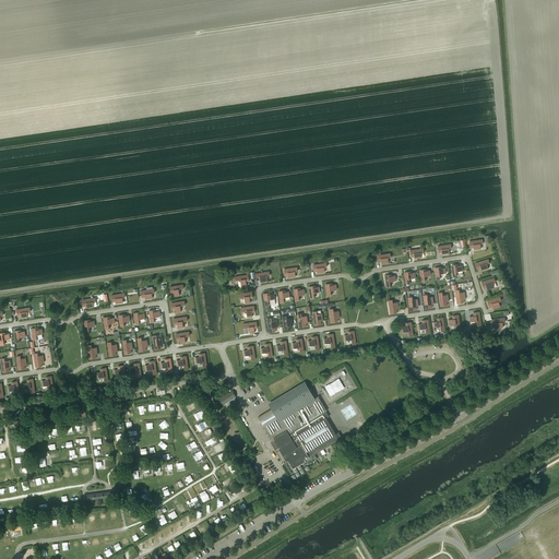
[(483,239),(468,241),(470,248),(473,248),(474,250),(480,249),(480,244),(483,244),(483,239)]
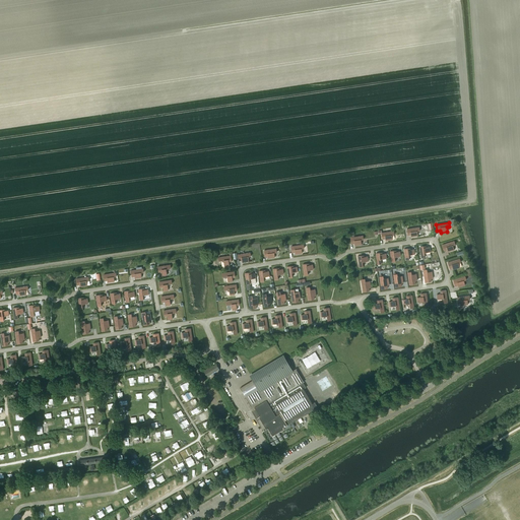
[(419,228),(406,229),(407,235),(410,235),(411,237),(417,236),(416,231),(419,231),(419,228)]
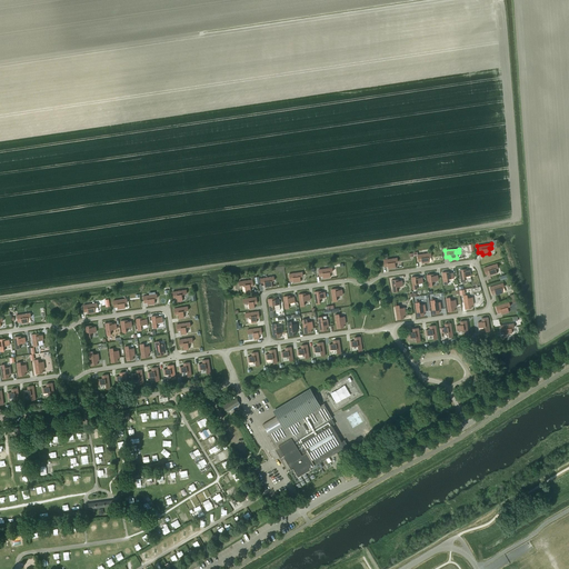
[(430,252),(417,255),(417,256),(418,261),(421,261),(421,263),(429,262),(428,257),(431,257),(430,252)]
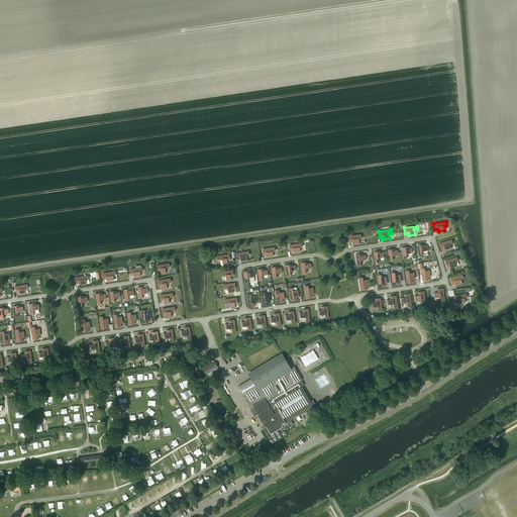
[(360,234),(348,236),(349,242),(352,241),(352,243),(359,242),(358,238),(362,237),(360,234)]
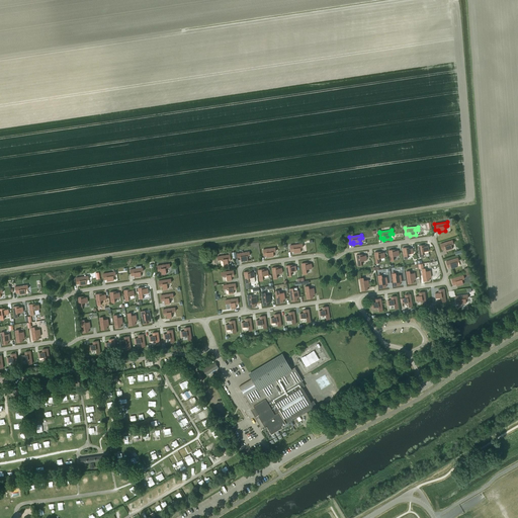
[(452,240),(440,244),(442,250),(445,249),(446,251),(452,249),(451,244),(453,244),(452,240)]
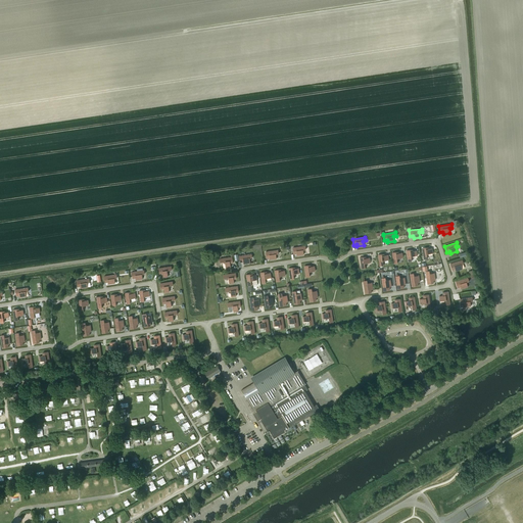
[(305,246),(293,247),(293,254),(296,253),(297,255),(303,254),(303,250),(305,249),(305,246)]
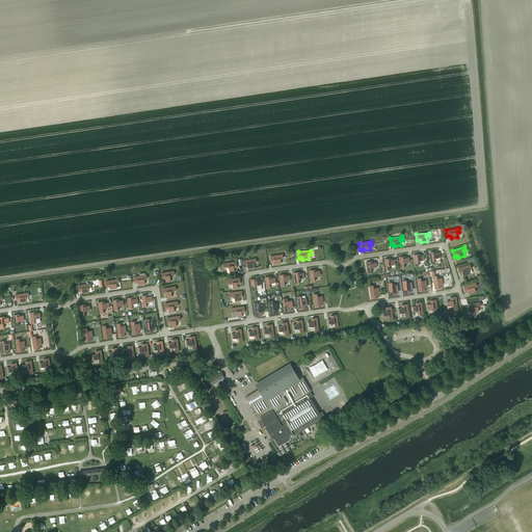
[(433,251),(429,253),(431,264),(434,263),(433,259),(440,258),(440,253),(433,254),(433,251)]
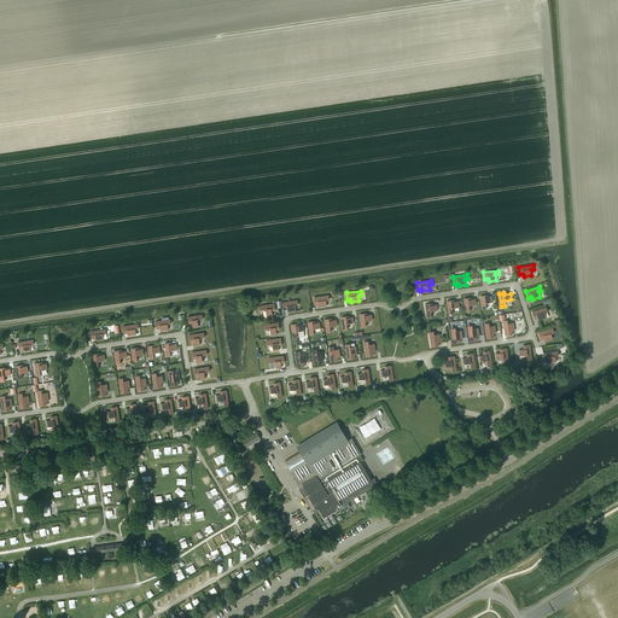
[(328,296),(314,298),(315,305),(319,304),(319,307),(326,305),(326,301),(328,299),(328,296)]
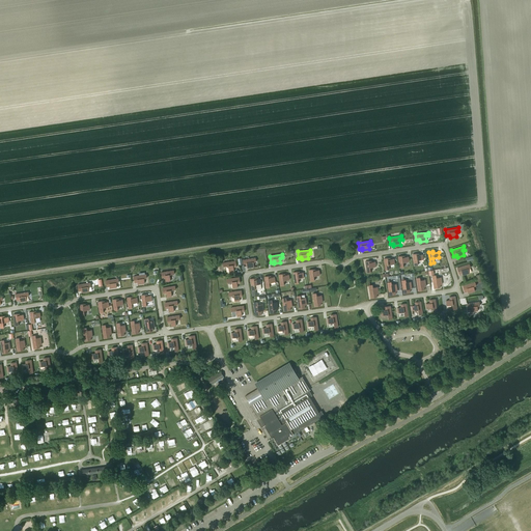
[(423,259),(422,254),(417,255),(417,254),(413,254),(414,266),(418,266),(417,260),(423,259)]
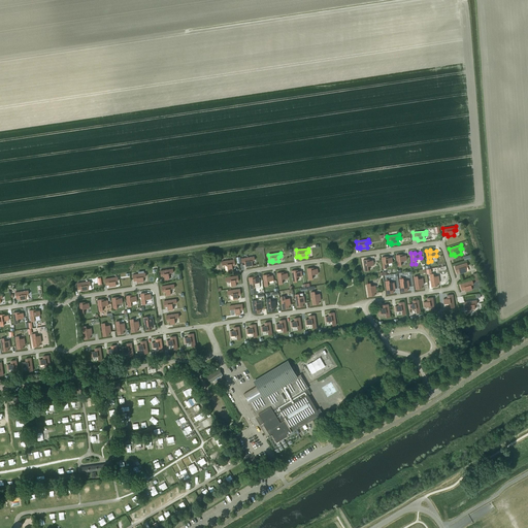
[(400,255),(396,255),(398,266),(401,266),(400,261),(406,260),(406,255),(400,256),(400,255)]
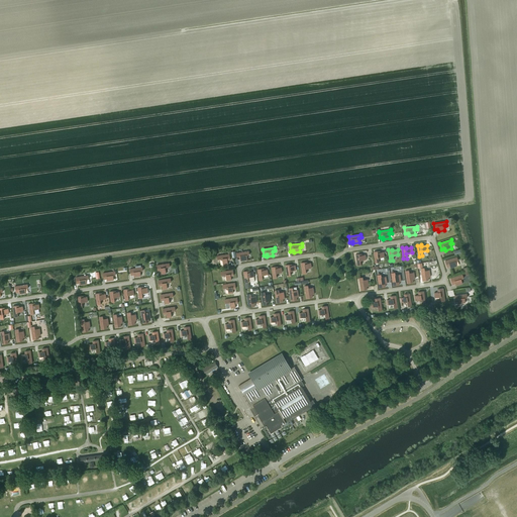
[(248,251),(236,252),(237,259),(240,259),(240,261),(247,260),(246,254),(249,254),(248,251)]
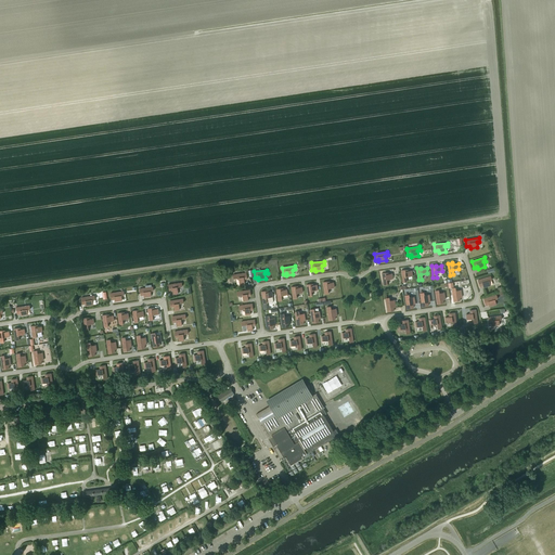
[(405,270),(401,270),(403,282),(407,282),(405,276),(412,275),(412,271),(405,271),(405,270)]
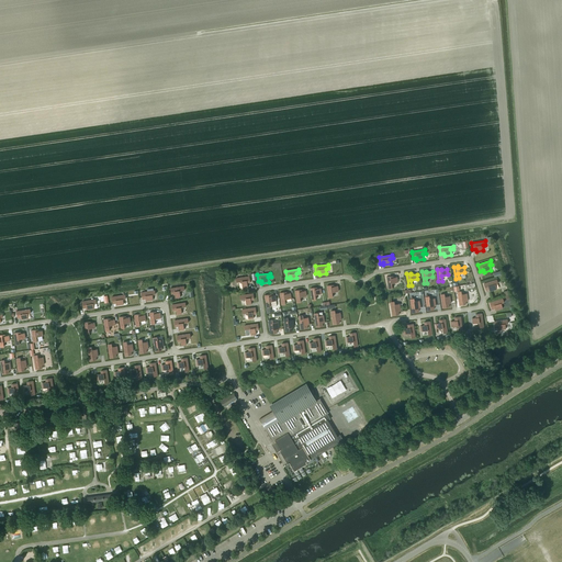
[(250,282),(249,277),(249,276),(236,278),(237,282),(242,281),(243,288),(248,287),(247,282),(250,282)]
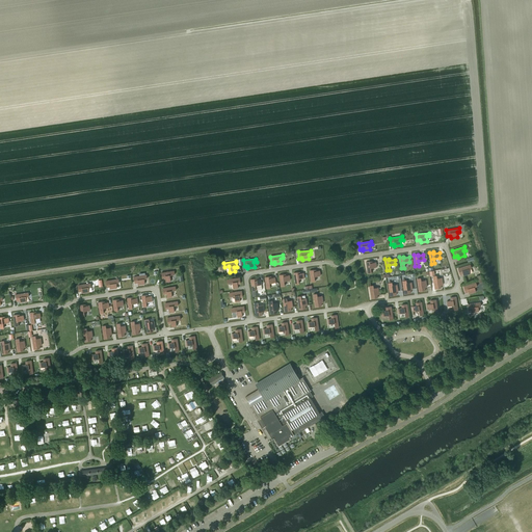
[(368,273),(371,272),(370,268),(376,267),(376,262),(370,263),(370,261),(366,262),(368,273)]
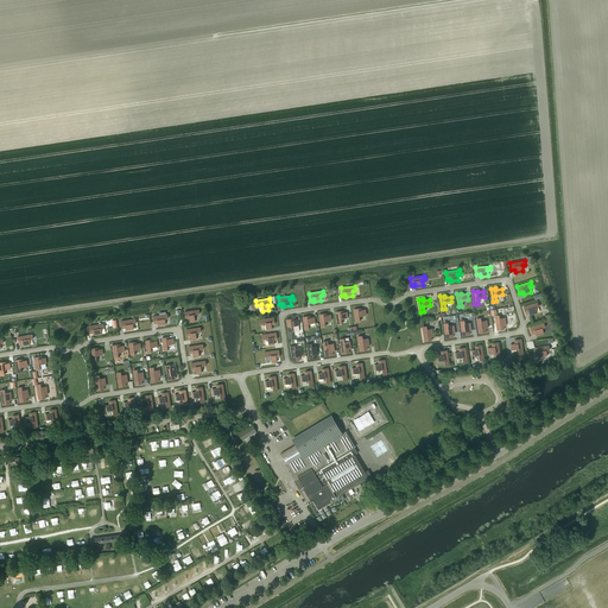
[(537,303),(524,306),(526,314),(529,312),(530,315),(537,312),(536,308),(539,306),(537,303)]
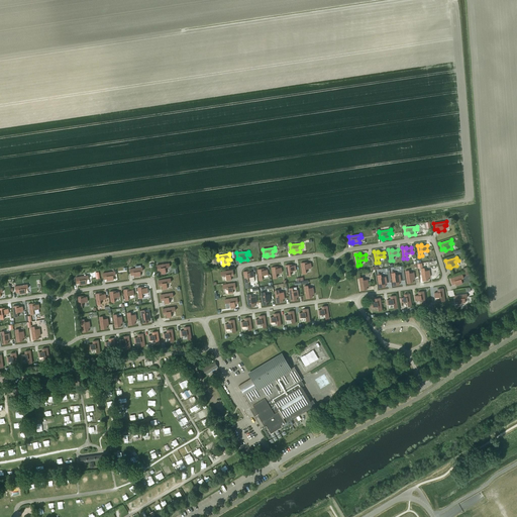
[(157,265),(158,271),(161,270),(162,274),(166,274),(165,268),(170,267),(169,263),(157,265)]
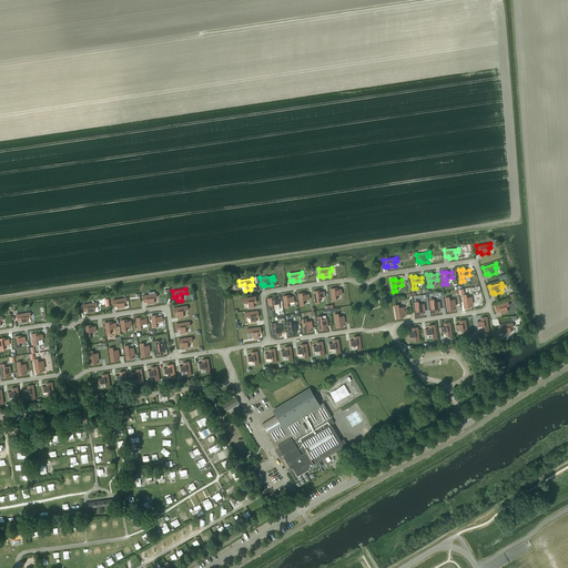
[(342,294),(342,288),(335,290),(335,288),(331,288),(333,301),(336,301),(335,295),(342,294)]
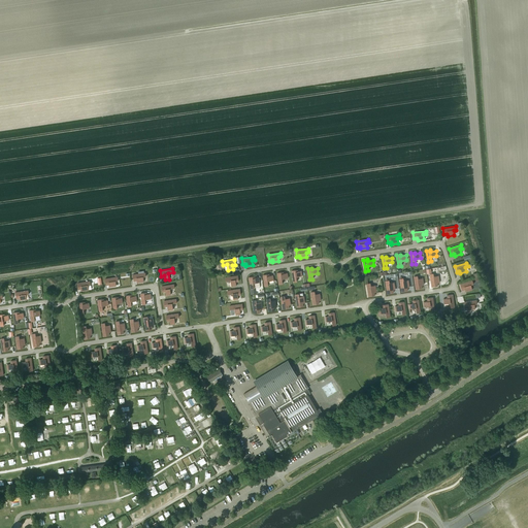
[(296,270),(292,271),(293,282),(297,282),(296,276),(302,275),(301,271),(296,272),(296,270)]
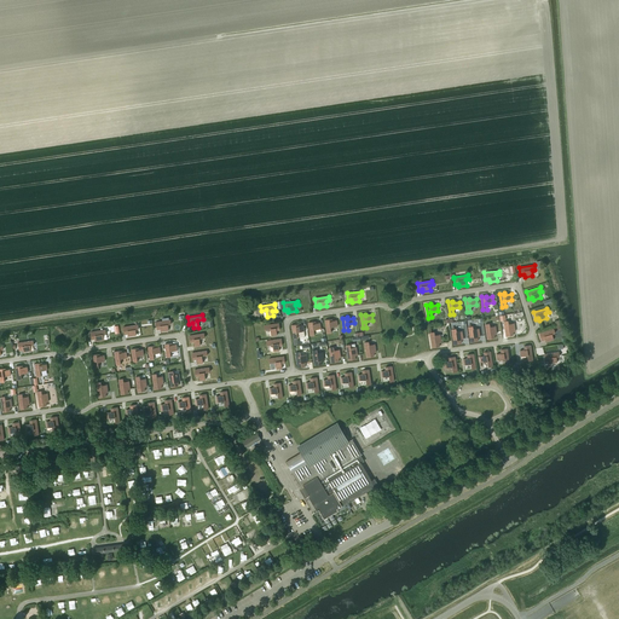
[(171,319),(156,322),(157,329),(161,329),(161,331),(168,330),(168,324),(171,324),(171,319)]
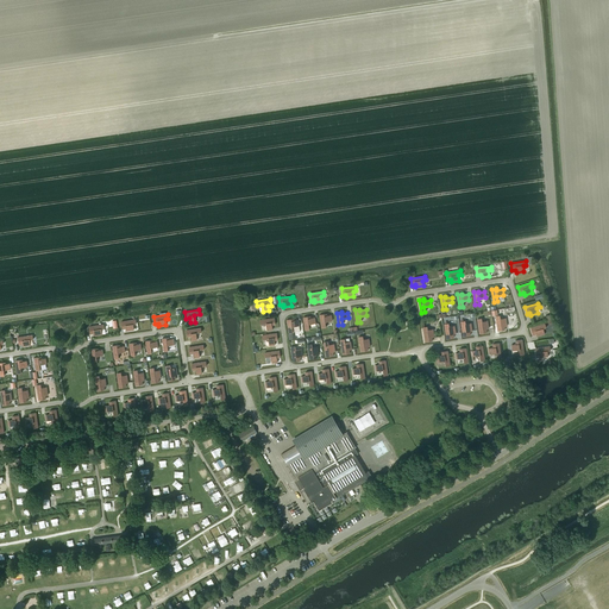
[(325,314),(320,315),(321,327),(326,327),(325,321),(332,320),(331,315),(325,316),(325,314)]
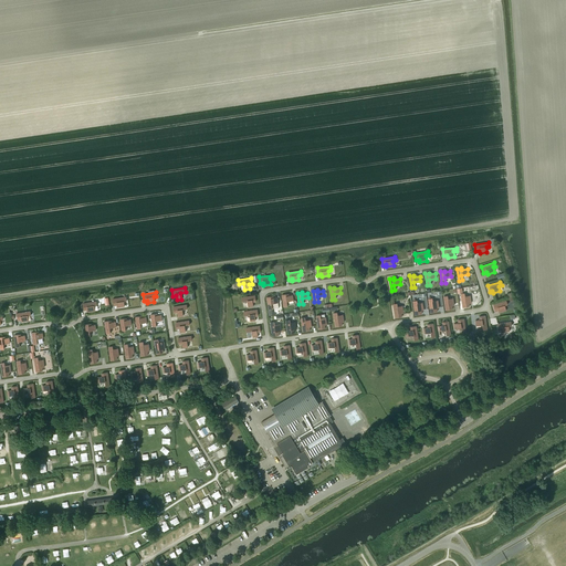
[(464,293),(461,294),(462,307),(469,306),(469,303),(471,303),(470,295),(464,296),(464,293)]
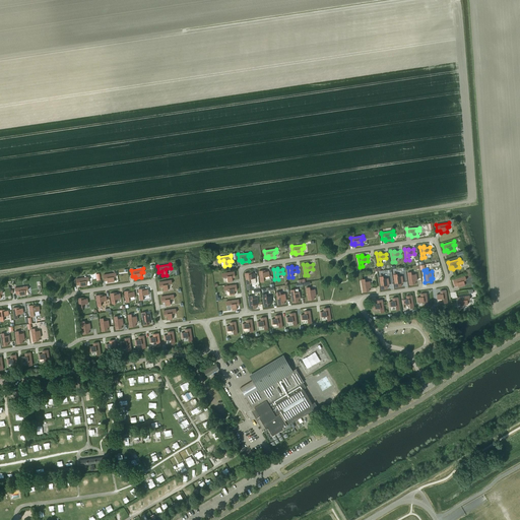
[(263,270),(259,271),(261,282),(264,281),(263,276),(269,276),(269,271),(263,272),(263,270)]
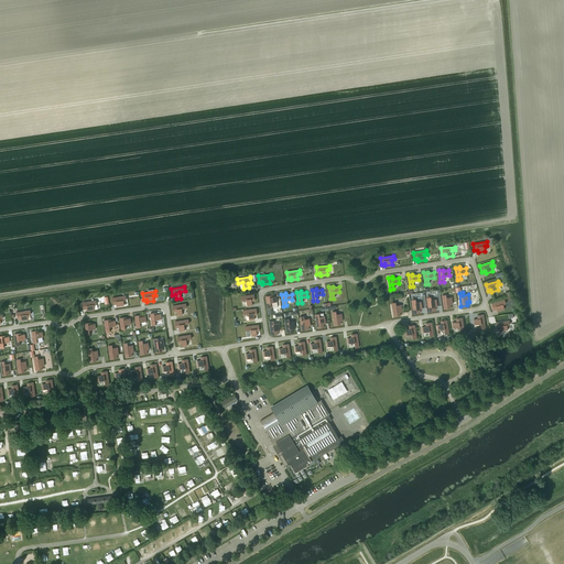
[(255,294),(240,296),(241,301),(246,300),(247,306),(252,305),(251,301),(255,301),(255,294)]
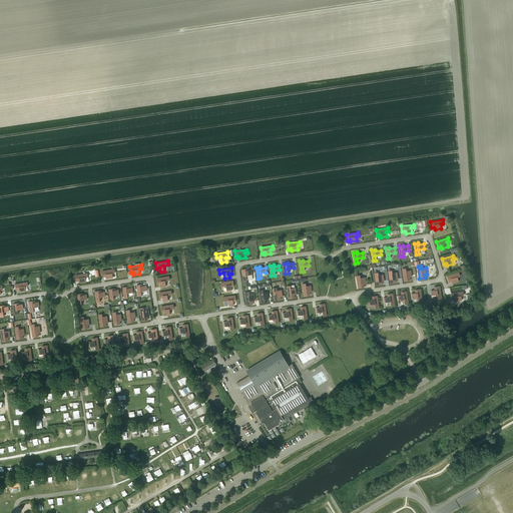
[(114,269),(102,271),(103,277),(106,277),(106,279),(113,278),(112,273),(115,273),(114,269)]
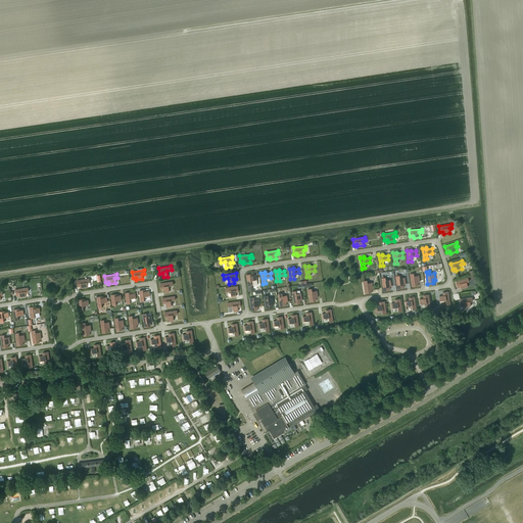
[(250,274),(246,275),(248,286),(251,285),(250,281),(256,280),(256,275),(250,276),(250,274)]
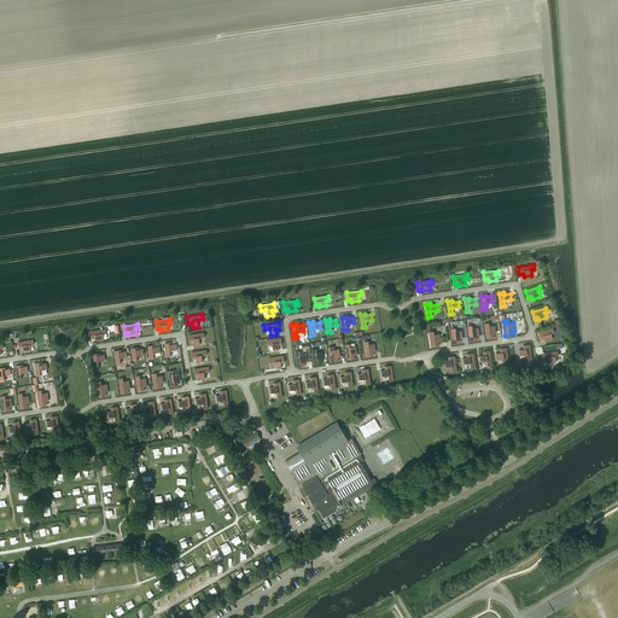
[(489,324),(484,324),(487,338),(494,337),(494,333),(496,333),(495,326),(489,326),(489,324)]
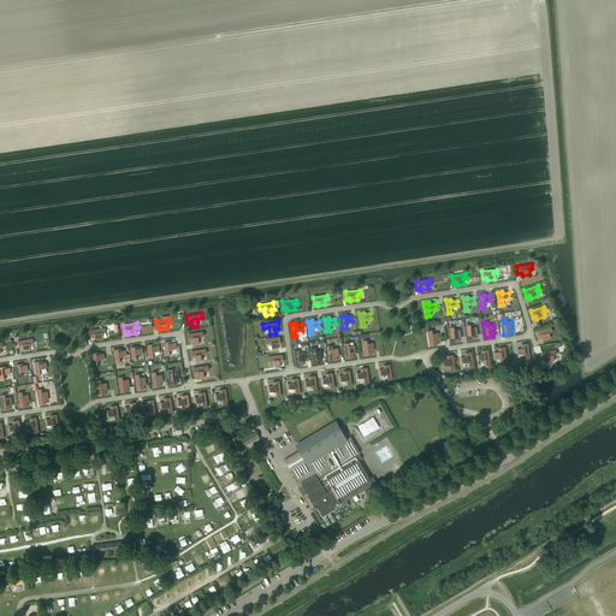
[(471,325),(466,325),(468,339),(475,339),(475,336),(478,335),(477,327),(471,327),(471,325)]
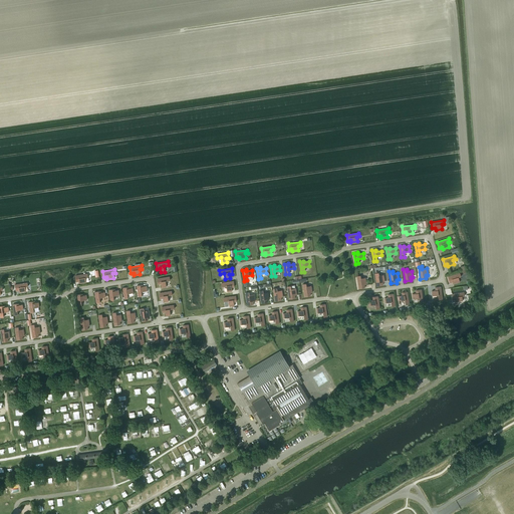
[(85,277),(88,277),(87,273),(75,275),(76,281),(79,281),(79,283),(86,282),(85,277)]
